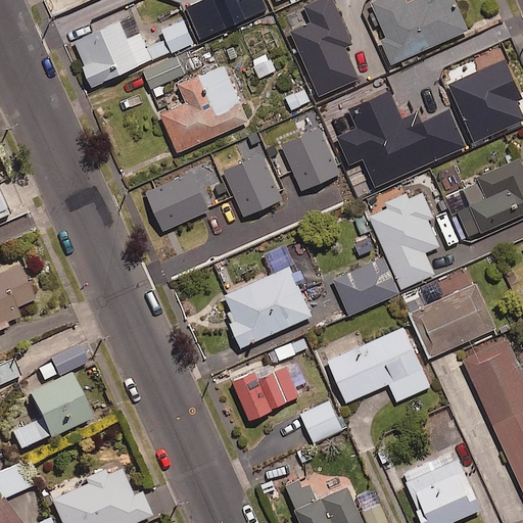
[(352,44),(333,0),(317,0),(305,5),(313,24),(292,32),(320,96),(358,80),(344,48),(352,44)]
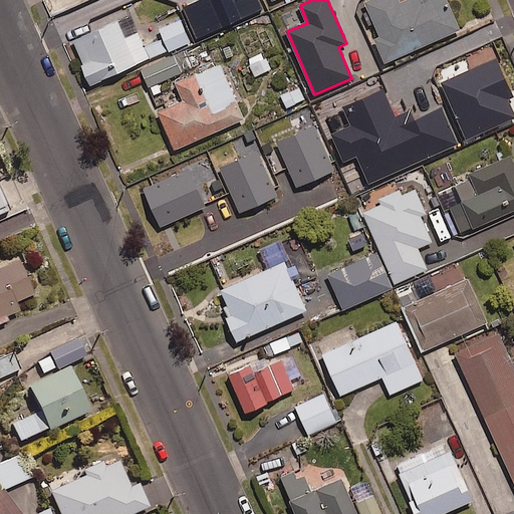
[(400,0),(371,0),(365,3),(380,37),(375,39),(387,63),(462,31),(448,0),(407,0),(402,2),(400,0)]
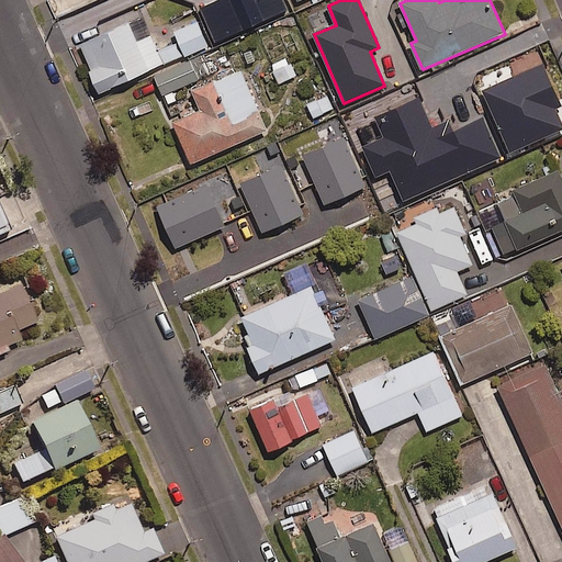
[(131,22),(80,45),(92,71),(90,72),(100,94),(153,71),(131,22)]
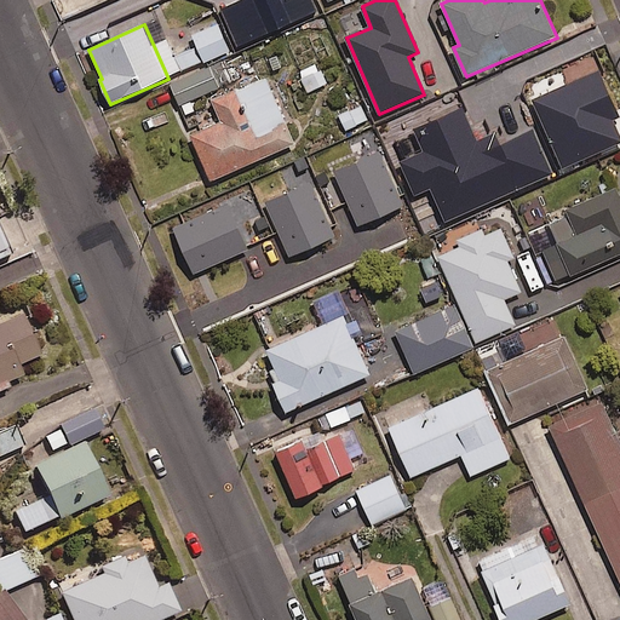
[(327,85),(319,64),(299,72),(306,92),(327,85)]
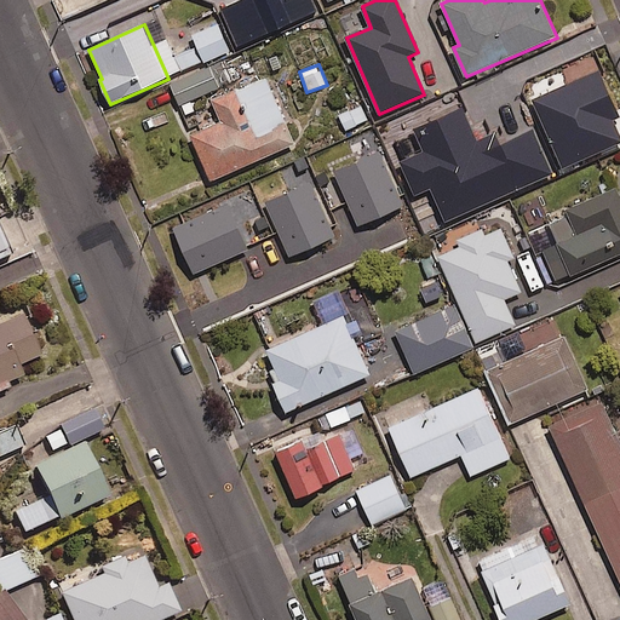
[(505,92),(497,73),(449,95),(458,114),(505,92)]
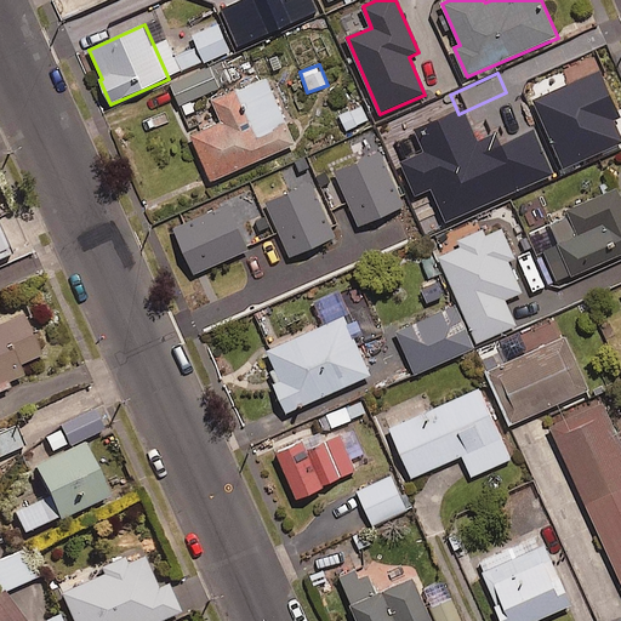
[(564,74),(524,91),(548,147),(602,124),(591,98),(577,104),(564,74)]
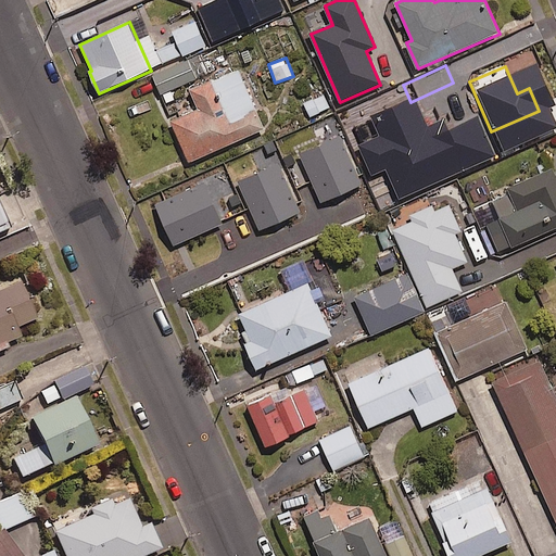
[(212,81),(190,91),(199,110),(172,122),(190,163),(266,129),(256,110),(230,122),(212,81)]
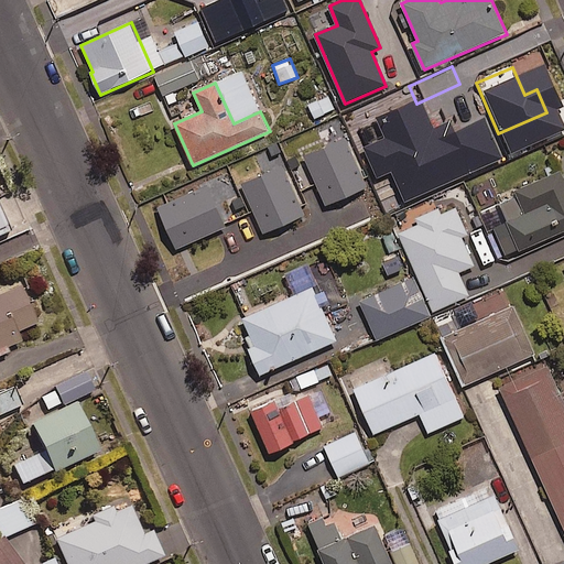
[(334,110),(328,96),(307,104),(314,119),(334,110)]
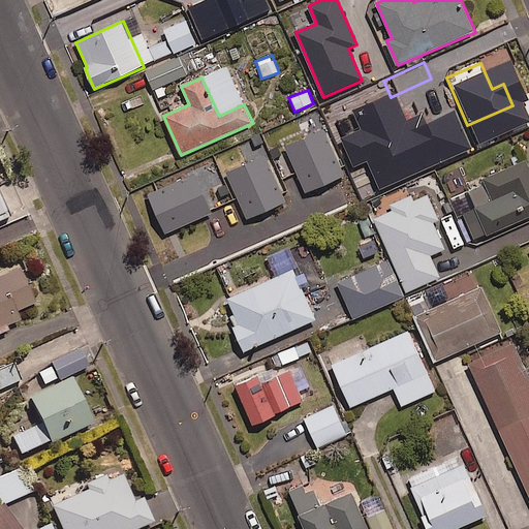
[(365,98),(336,112),(359,160),(387,146),(365,98)]
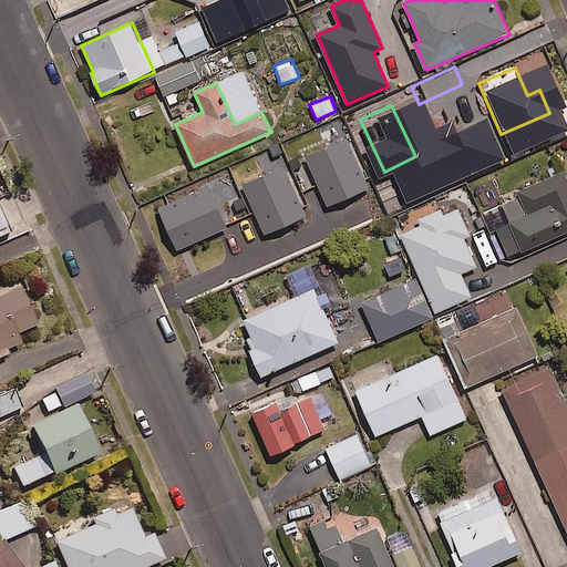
[(271,169),(232,187),(244,215),(236,218),(248,246),(260,240),(267,257),(303,241),(271,169)]
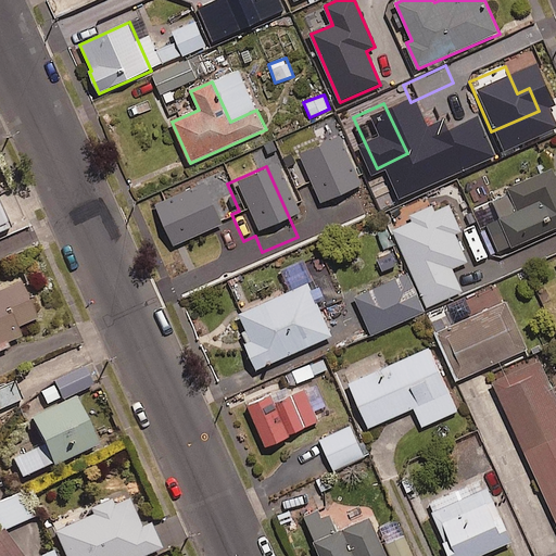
[(555,173),(554,169),(509,189),(519,211),(501,219),(514,248),(555,229),(555,173)]
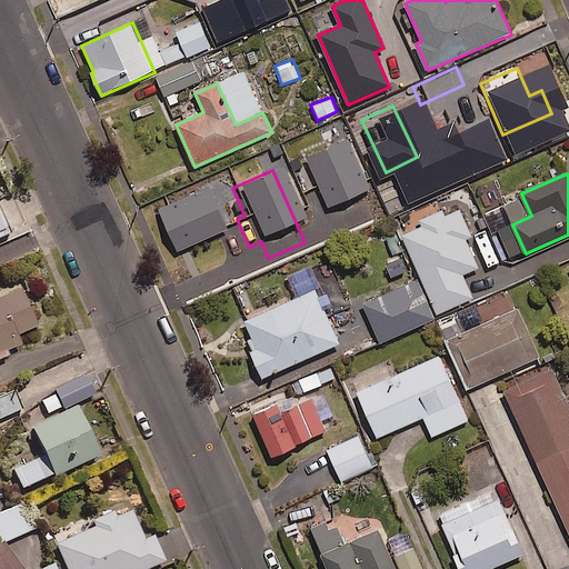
[(473,238),(461,209),(447,216),(445,210),(420,220),(423,227),(403,236),(438,315),(475,299),(465,276),(480,269),(468,241),(473,238)]
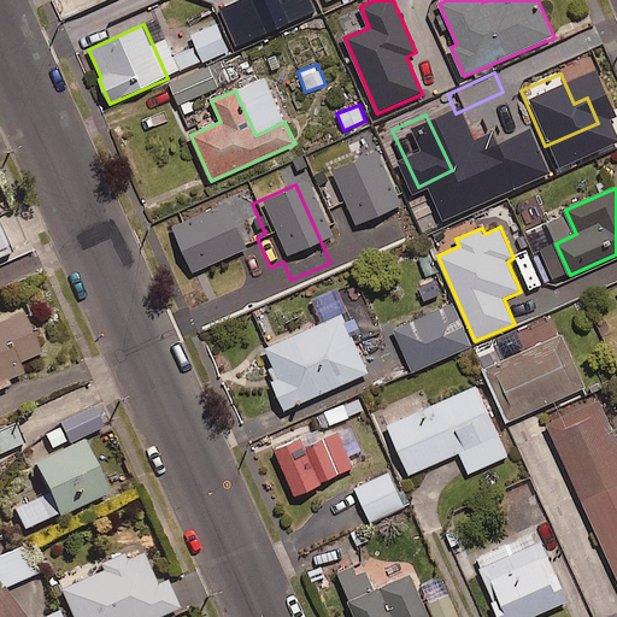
[(452,305),(392,329),(411,374),(470,350),(452,305)]
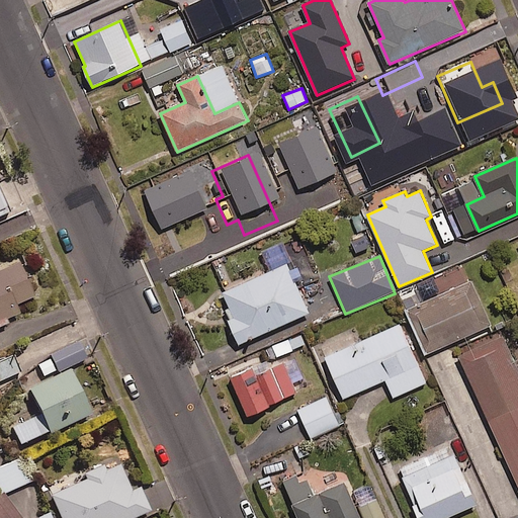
[(19,263),(0,271),(0,324),(20,316),(16,308),(35,298),(19,263)]
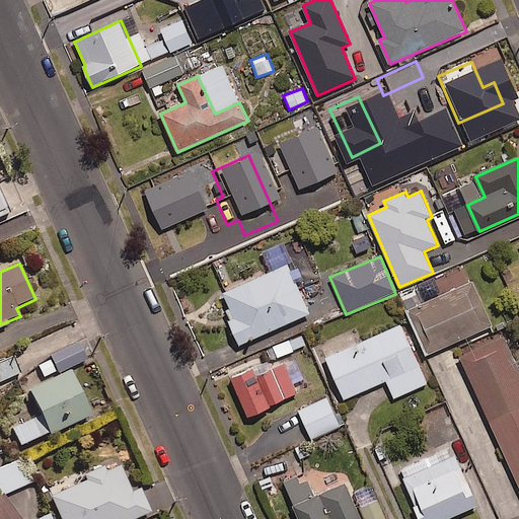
[(289,264),(223,294),(234,319),(229,321),(240,347),(312,314),(289,264)]
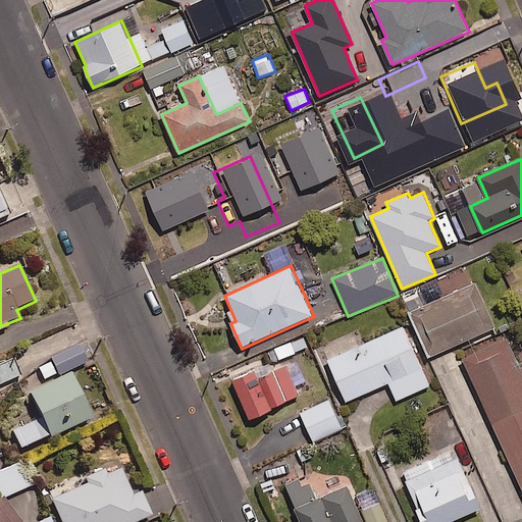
[(477,284),(411,313),(430,357),(497,328),(477,284)]
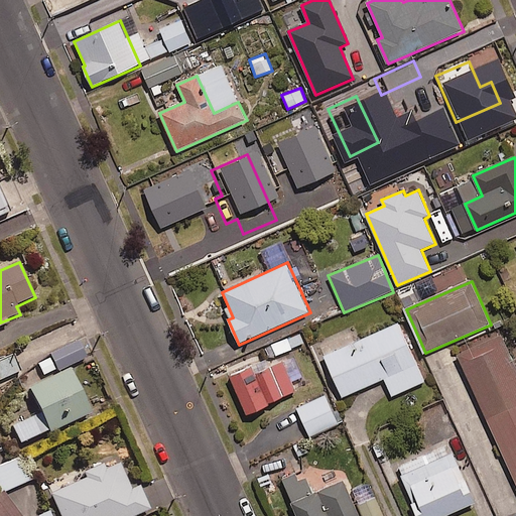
[(399,323),(324,357),(343,398),(385,380),(392,397),(426,383),(399,323)]
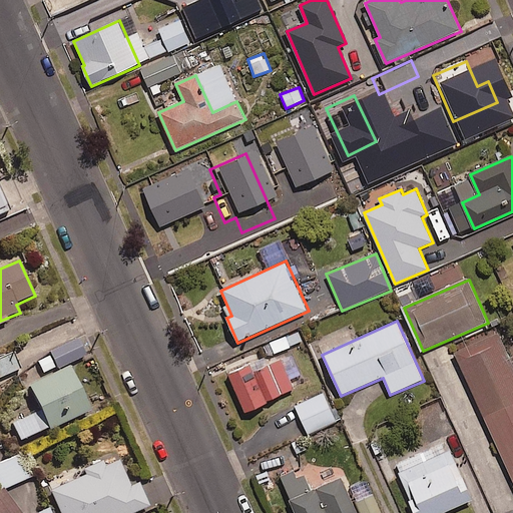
[(304,342),(299,332),(271,344),(275,354),(304,342)]
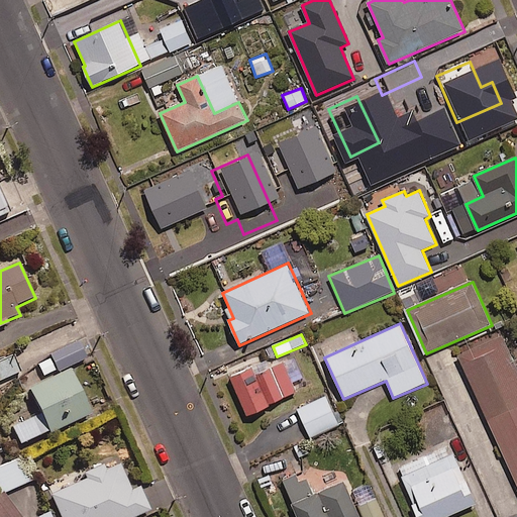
[(516,366),(503,335),(458,355),(516,484),(516,366)]
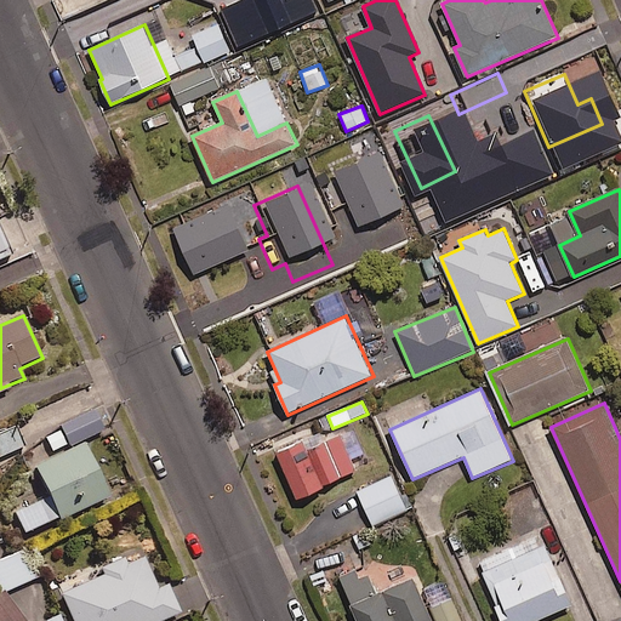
[(62,426),(64,429),(45,439),(52,454),(70,444),(72,446),(107,431),(97,410),(62,426)]
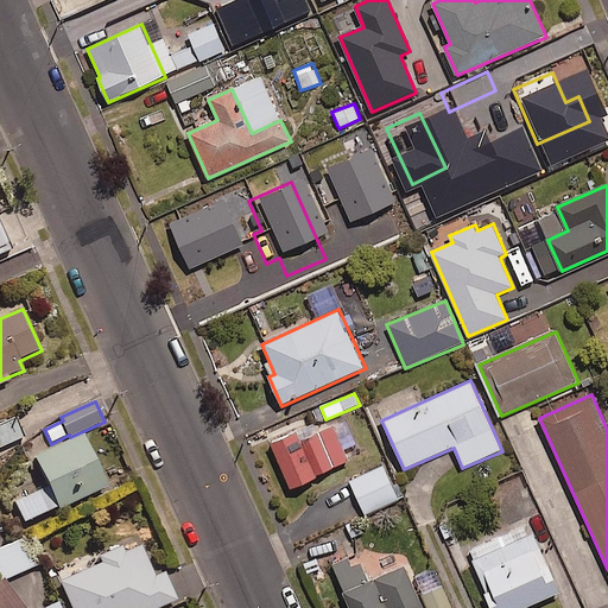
[(17,417),(0,425),(0,450),(27,437),(17,417)]
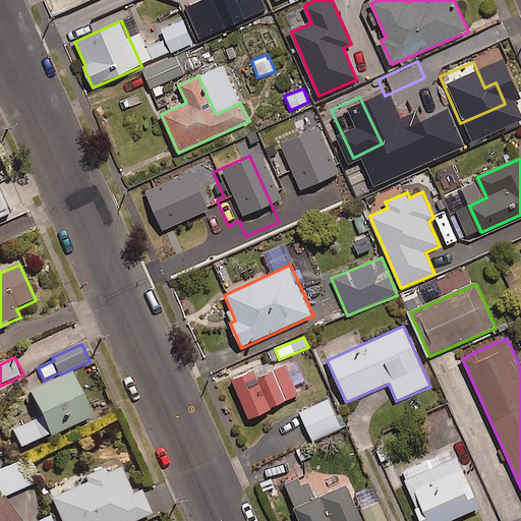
[(255,370),(233,381),(250,418),(287,401),(274,372),(259,380),(255,370)]
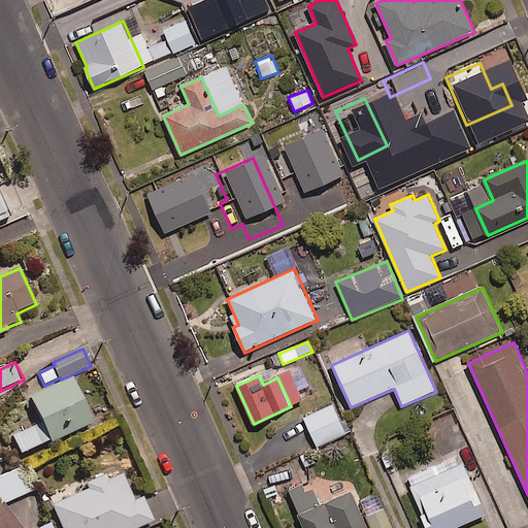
[(71,378),(30,398),(52,444),(93,425),(71,378)]
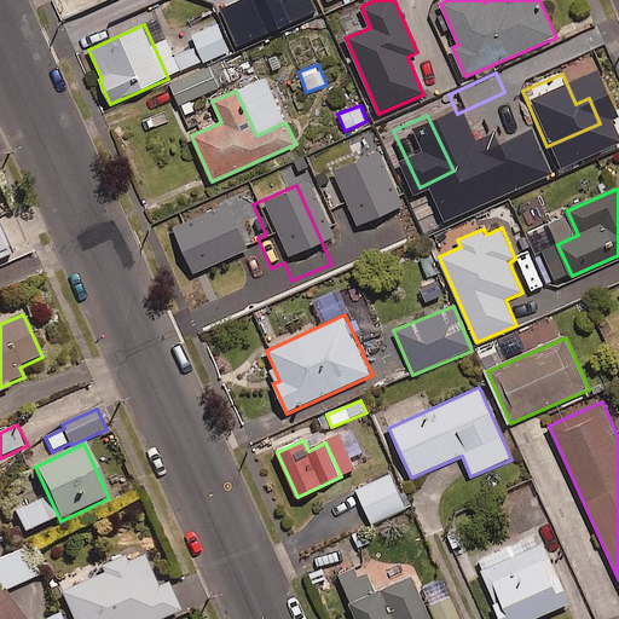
[(404,510),(389,476),(356,491),(371,525),(404,510)]
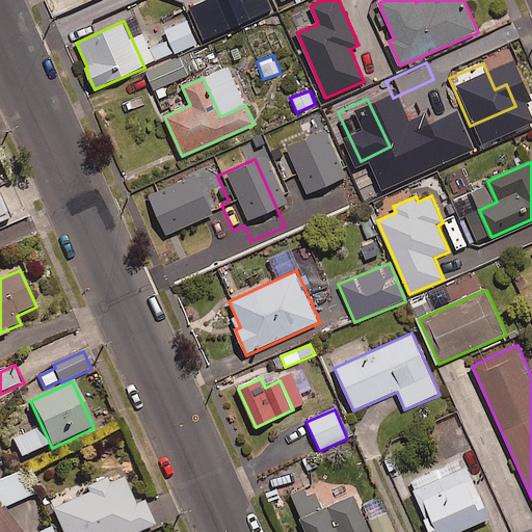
[(468,468),(414,491),(431,531),(462,531),(490,520),(468,468)]
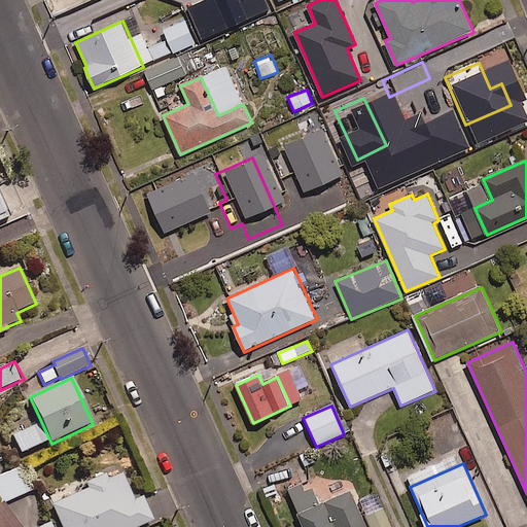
[(86,489),(50,505),(60,526),(142,526),(154,522),(143,496),(134,500),(123,475),(107,481),(105,475),(84,484),(86,489)]
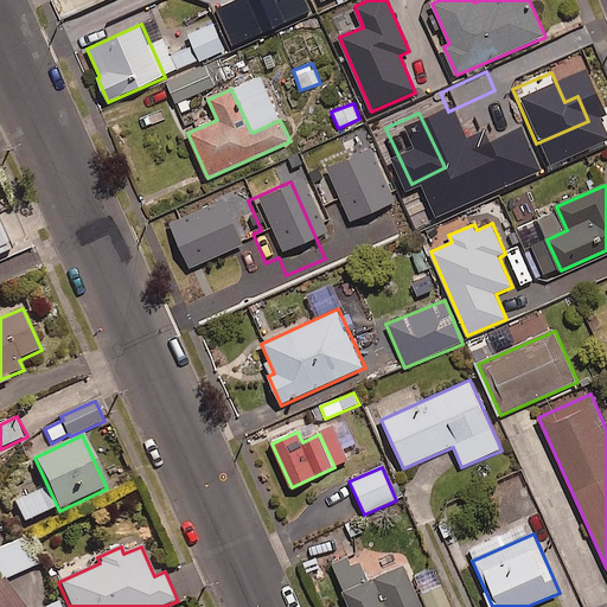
[(425,606),(406,564),(343,592),(349,606),(425,606)]
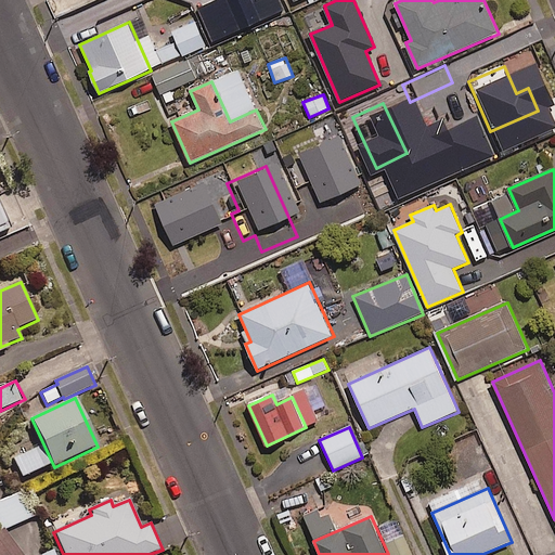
[(23,554),(3,528),(0,530),(0,554),(23,554)]
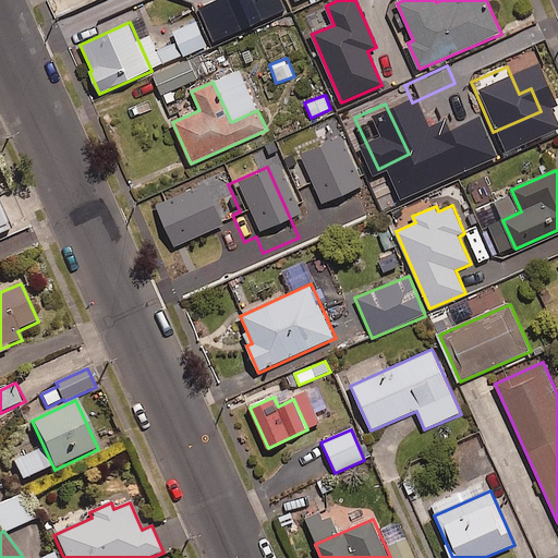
[(385,545),(390,557),(420,557),(411,534),(385,545)]
